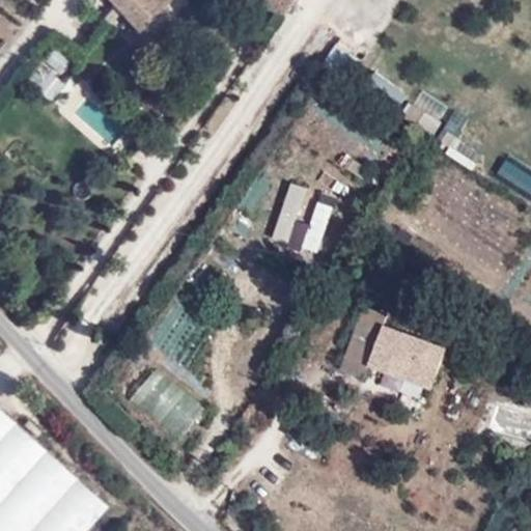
[(117,0),(138,22),(161,0),(117,0)]
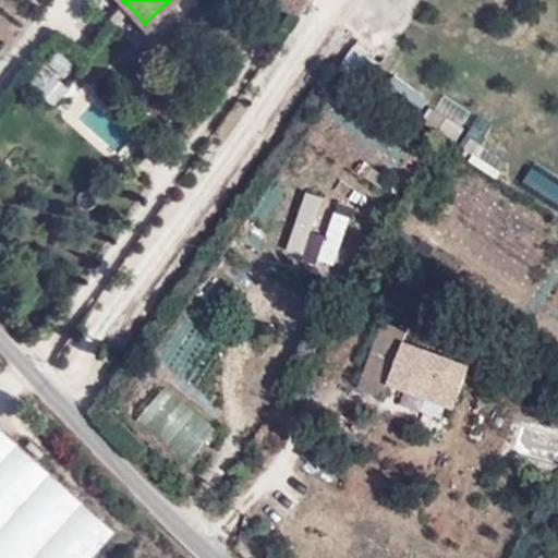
[(56,44),(29,80),(65,105),(92,70),(56,44)]
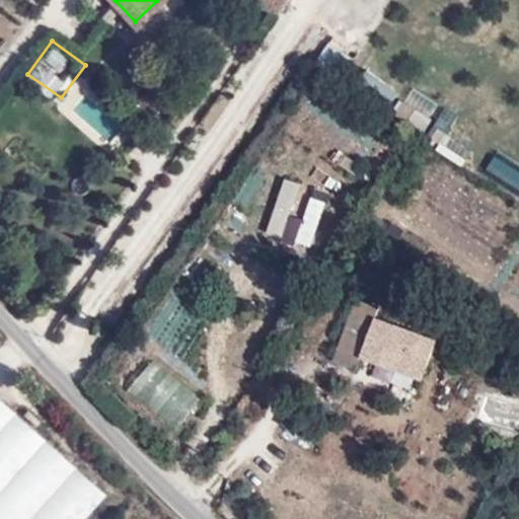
[(364,76),(372,82),(364,92),(386,110),(399,95),(369,70),(364,76)]
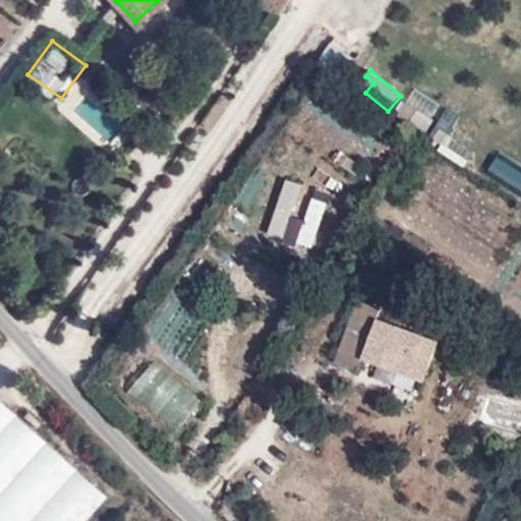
[(399,120),(424,136),(435,120),(409,104),(399,120)]
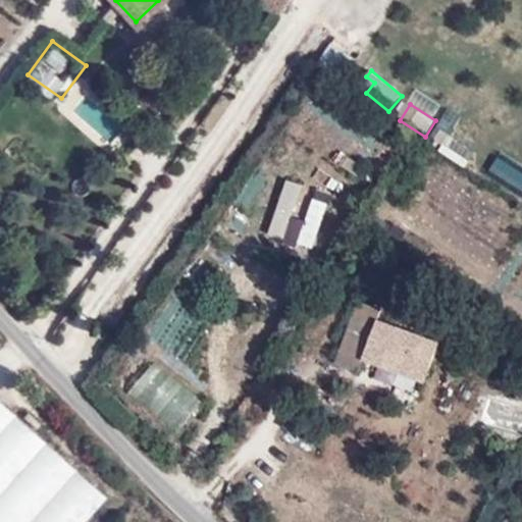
[(283,180),(270,239),(289,243),(301,185),(283,180)]
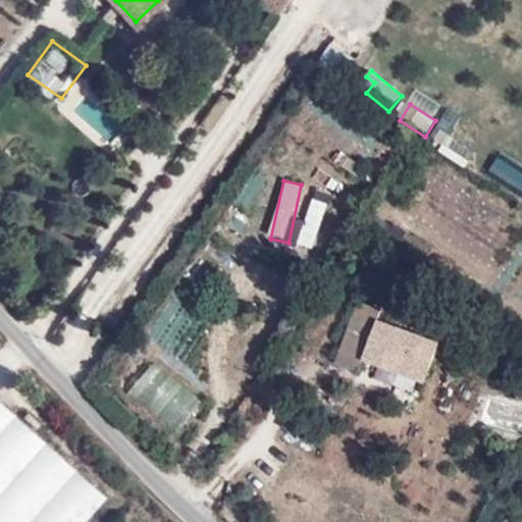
[(317,251),(327,203),(311,200),(301,247),(317,251)]
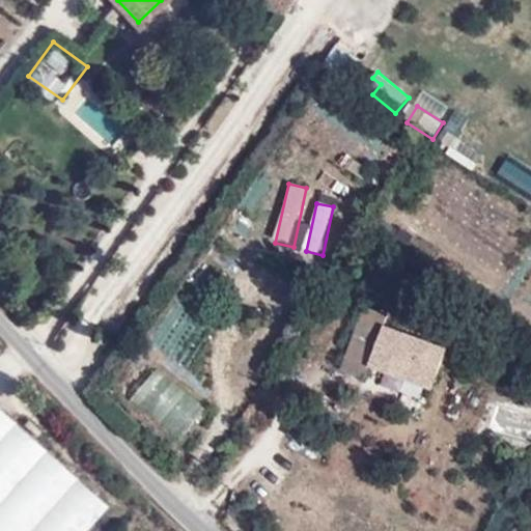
[(406,320),(387,316),(362,306),(338,367),(363,378),(368,365),(430,390),(451,336),(406,320)]
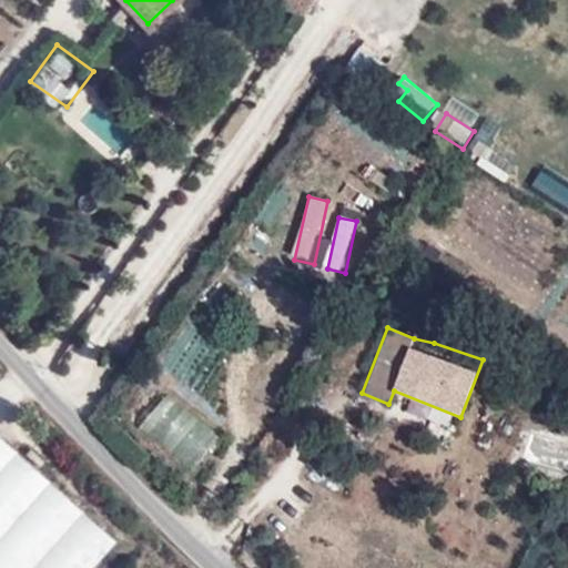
[(140,429),(191,474),(220,440),(169,396),(140,429)]
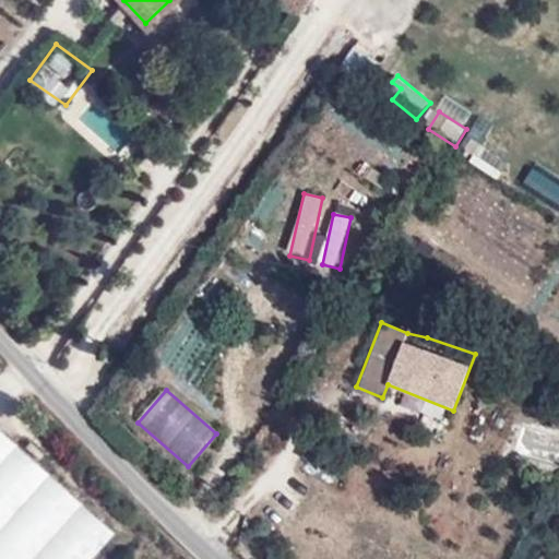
[(0,558),(87,558),(114,532),(0,429),(0,558)]
